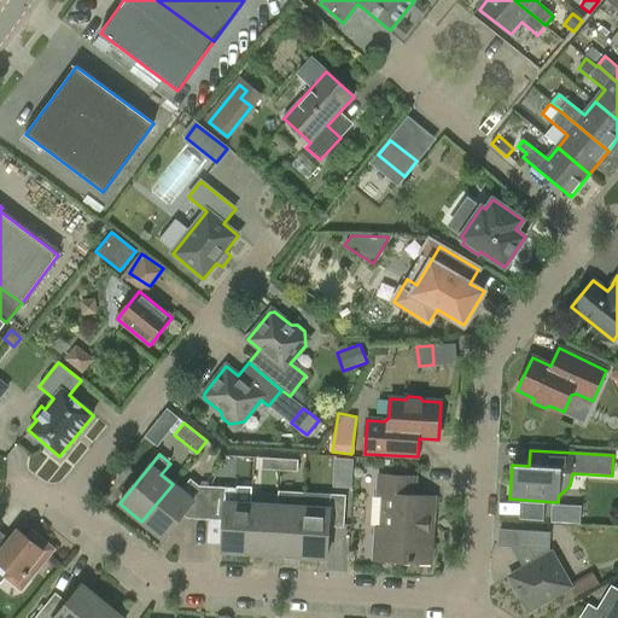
[(262,459),(261,470),(279,471),(280,460),(262,459)]
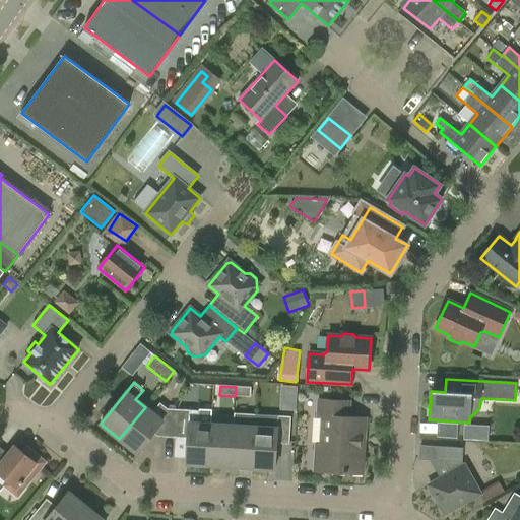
[(236,387),(235,396),(250,397),(251,388),(236,387)]
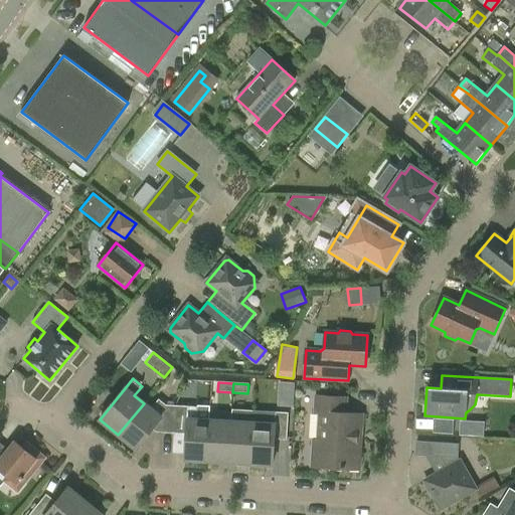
[(277,383),(277,403),(292,403),(292,383),(277,383)]
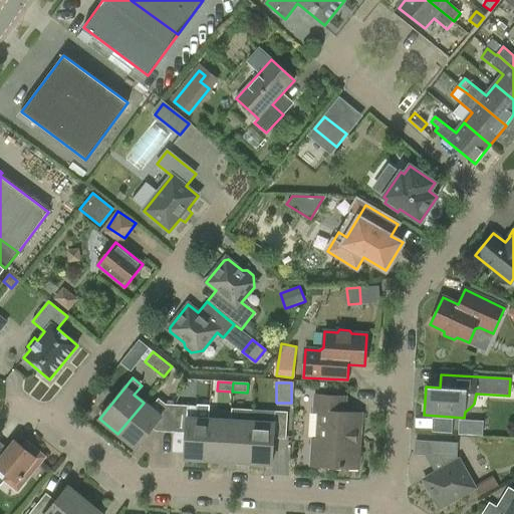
[(315,467),(358,469),(360,443),(356,442),(356,430),(360,430),(361,414),(345,413),(345,397),(315,395),(314,412),(319,412),(317,441),(312,445),(311,461),(315,467)]
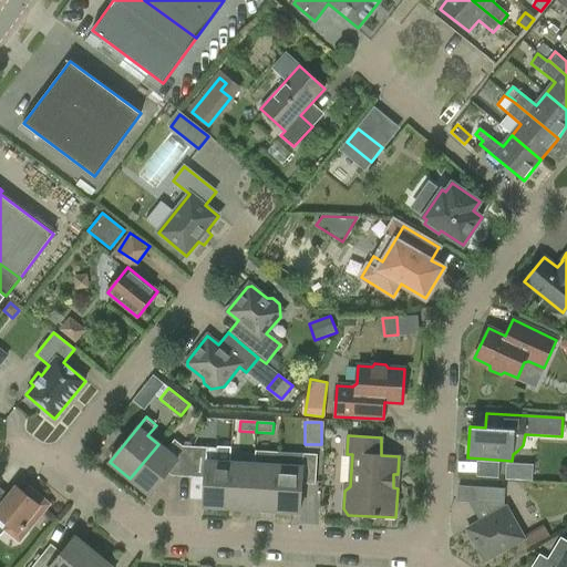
[(166,450),(158,444),(130,478),(150,494),(167,472),(172,476),(192,477),(194,447),(183,446),(175,440),(166,450)]
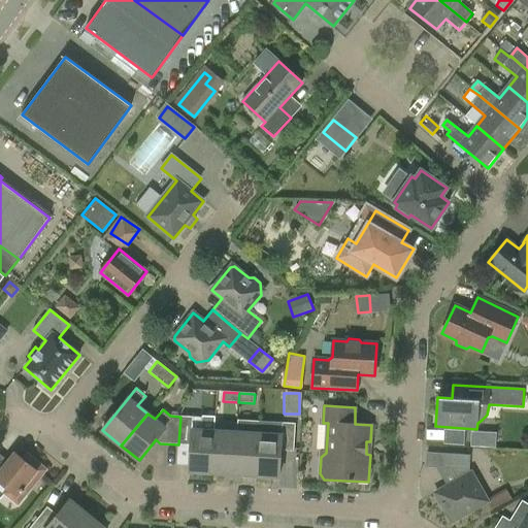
[(212,472),(215,431),(201,430),(202,418),(180,417),(178,444),(191,444),(189,471),(212,472)]
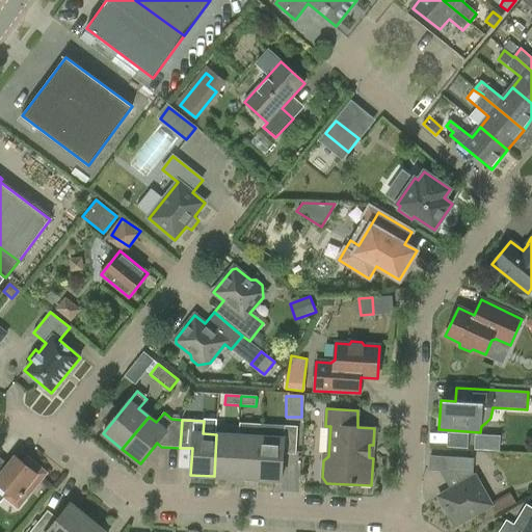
[(284,439),(262,437),(259,479),(282,480),(283,454),(296,454),(298,426),(285,426),(284,439)]
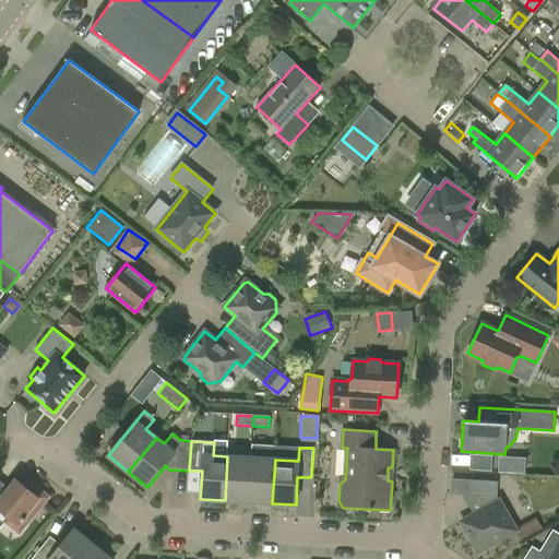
[(498,455),(498,472),(523,473),(524,456),(498,455)]
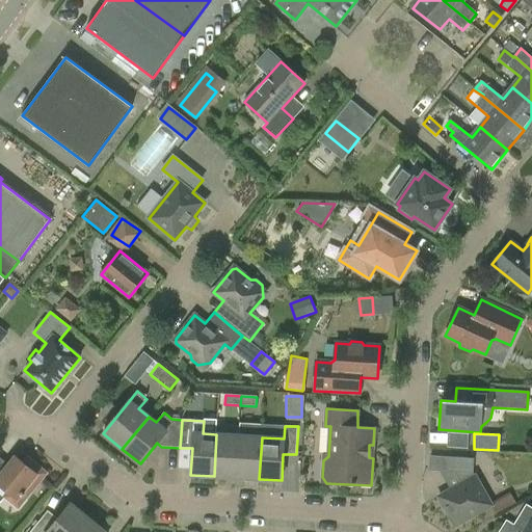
[(236,477),(239,435),(216,434),(214,476),(236,477)]
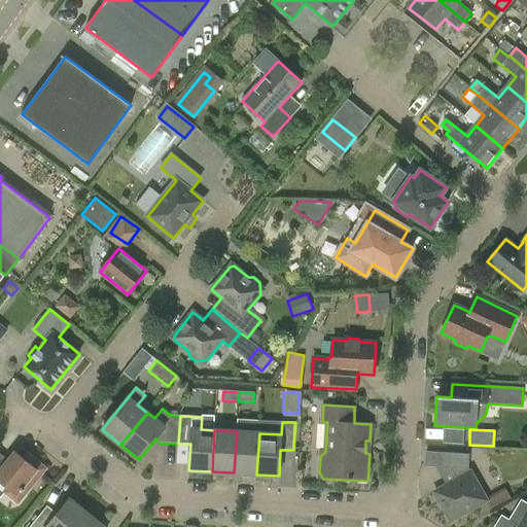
[(237,431),(234,472),(256,475),(259,433),(237,431)]
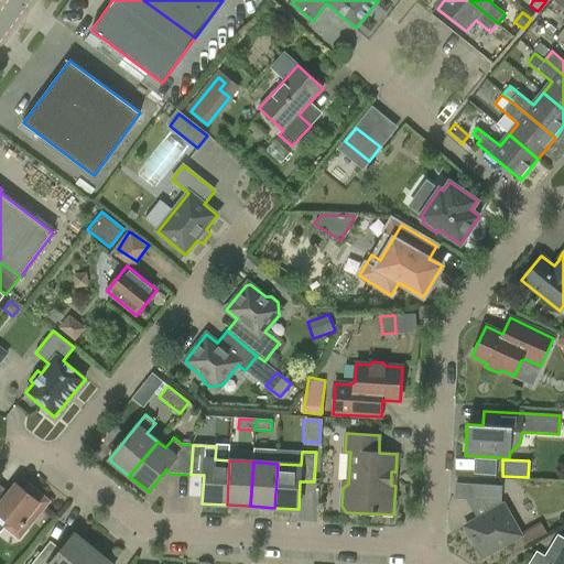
[(6,527),(20,538),(49,501),(30,487),(25,491),(17,484),(9,492),(0,485),(0,513),(9,521),(6,527)]
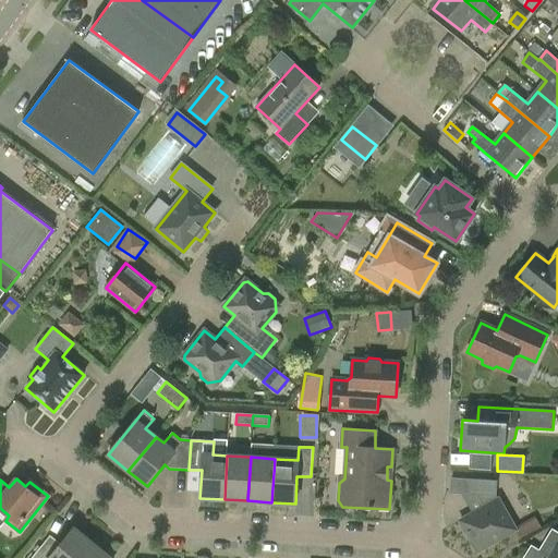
[(496,496),(497,481),(451,478),(450,494),(461,494),(473,513),(460,521),(477,552),(513,531),(516,530),(513,528),(496,496)]
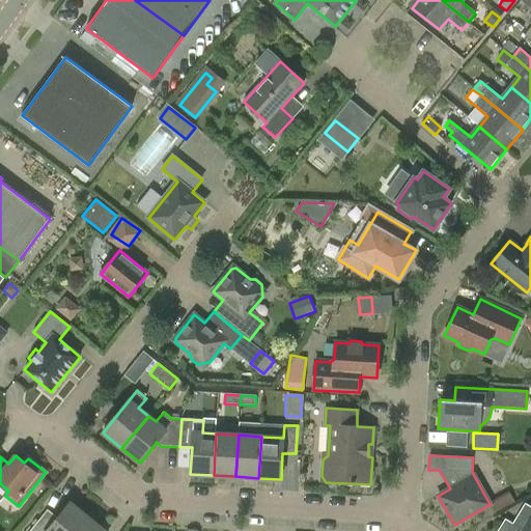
[(491,504),(488,505),(494,514),(514,503),(508,491),(488,502),(491,504)]
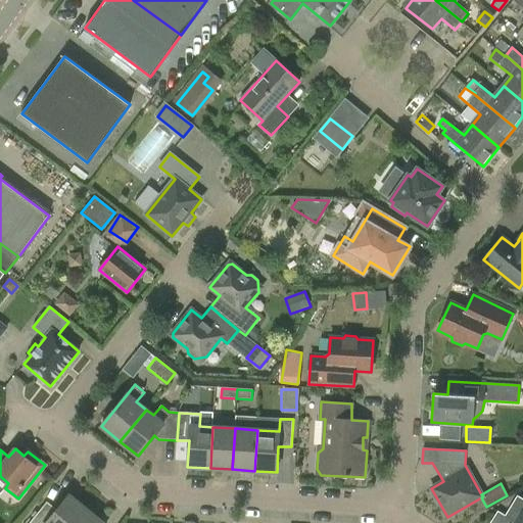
[(78,522),(88,511),(68,495),(52,516),(43,508),(30,522),(78,522)]
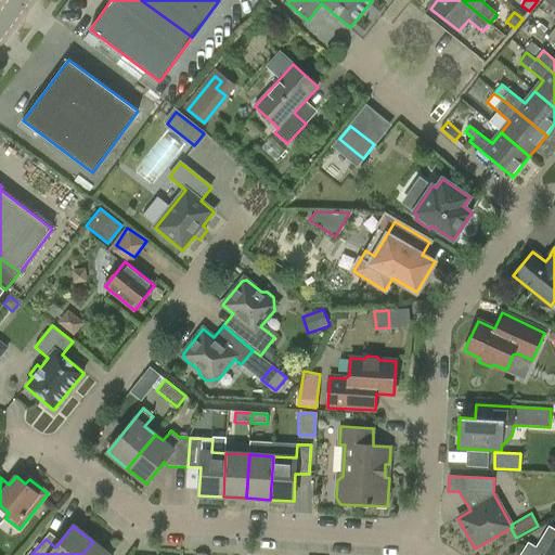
[(545,554),(554,554),(554,543),(554,544),(554,543),(554,529),(549,526),(536,549),(546,554),(545,554)]
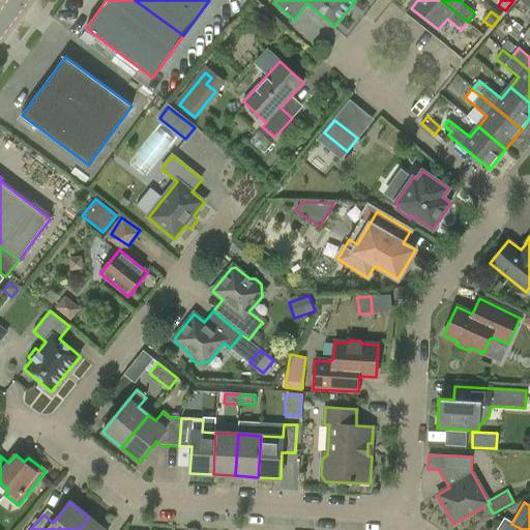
[(104,529),(89,518),(79,529),(104,529)]
